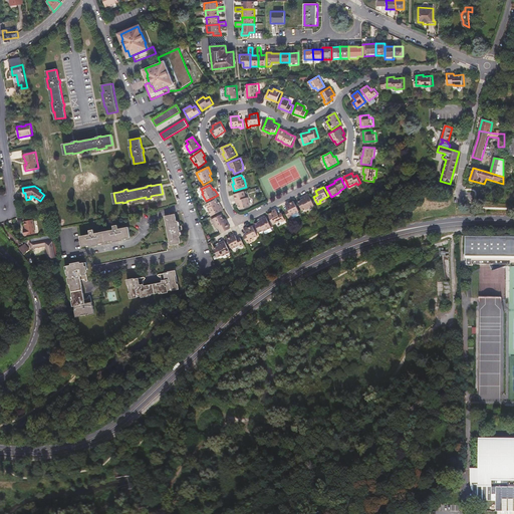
[(246,191),(236,194),(238,201),(239,201),(242,210),(252,207),(249,198),(248,198),(246,191)]
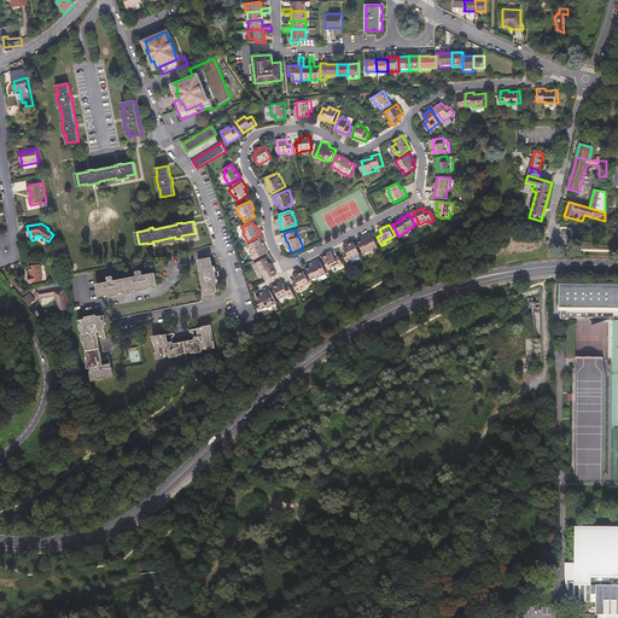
[(369,252),(379,248),(372,233),(365,237),(366,239),(360,243),(365,254),(369,251),(369,252)]
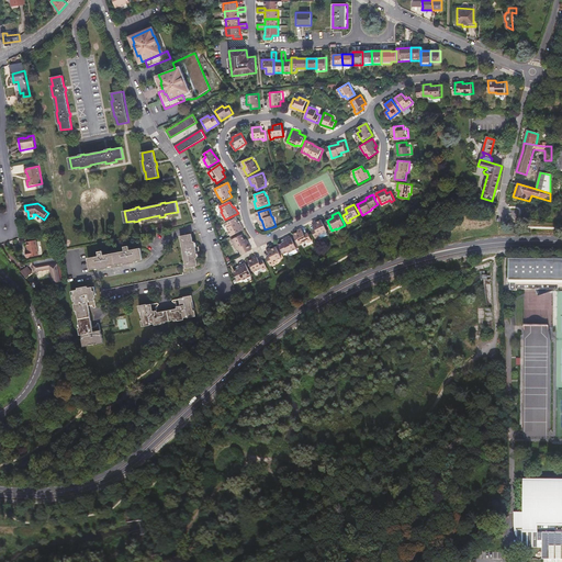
[(227,227),(232,236),(245,229),(242,223),(239,224),(236,217),(227,223),(228,226),(227,227)]
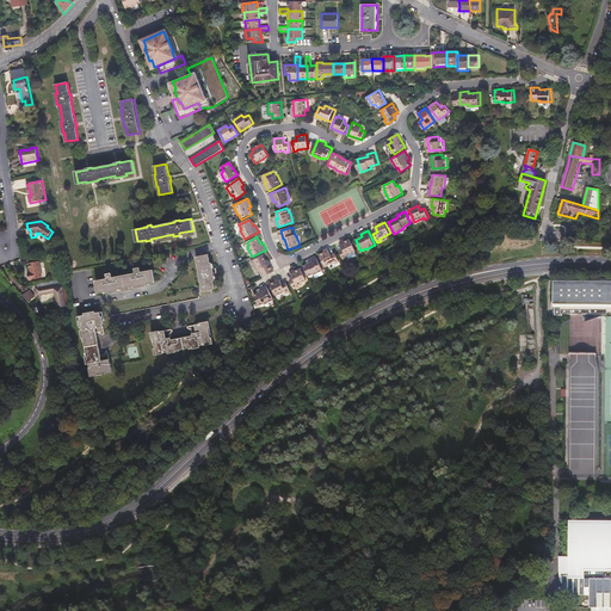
[(344,260),(349,259),(347,257),(357,252),(351,240),(341,245),(344,250),(339,252),(344,260)]
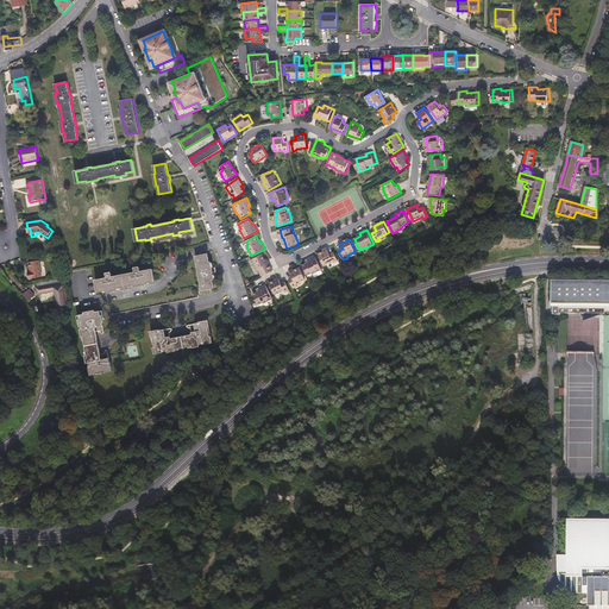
[(319,255),(325,267),(336,262),(337,263),(340,262),(336,252),(331,255),(328,250),(319,255)]
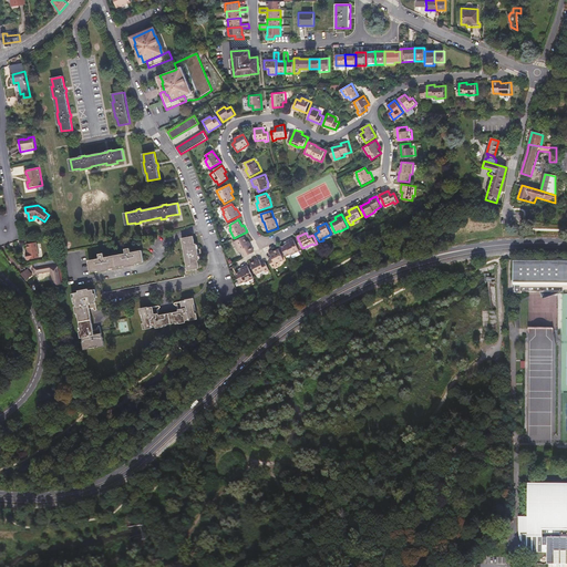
[(188,269),(199,267),(198,259),(199,259),(198,253),(200,253),(199,248),(197,248),(196,244),(195,244),(194,236),(183,238),(188,269)]
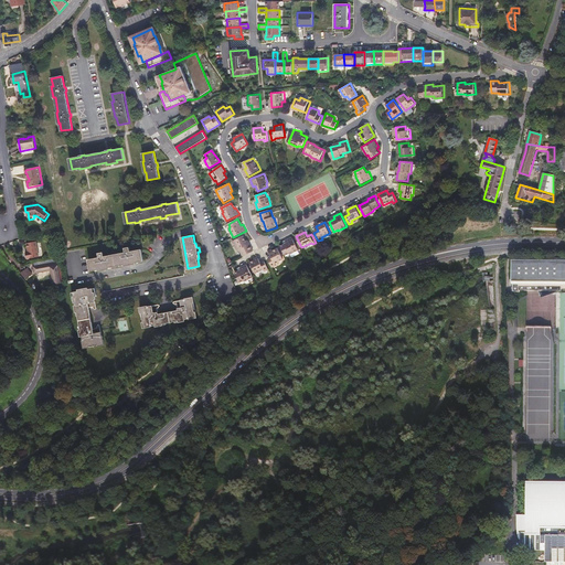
[(240,248),(243,256),(254,251),(249,243),(248,244),(243,235),(233,241),(238,249),(240,248)]
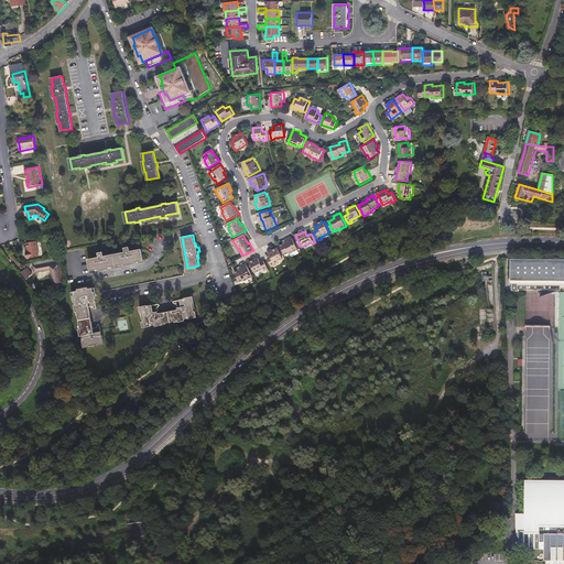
[(281,246),(286,256),(290,253),(291,255),(300,250),(293,237),(286,240),(286,242),(281,246)]
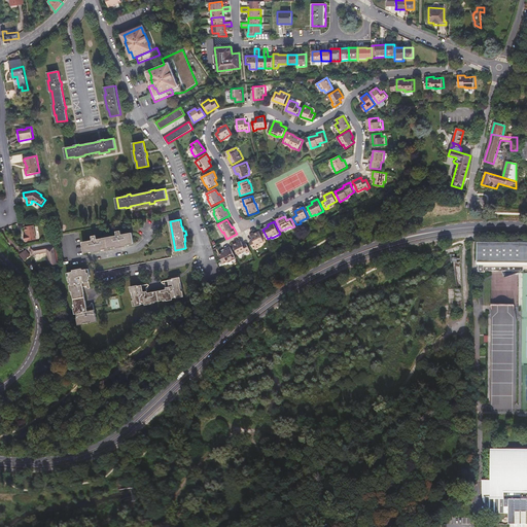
[(26,241),(37,239),(34,225),(26,226),(27,235),(25,235),(26,241)]
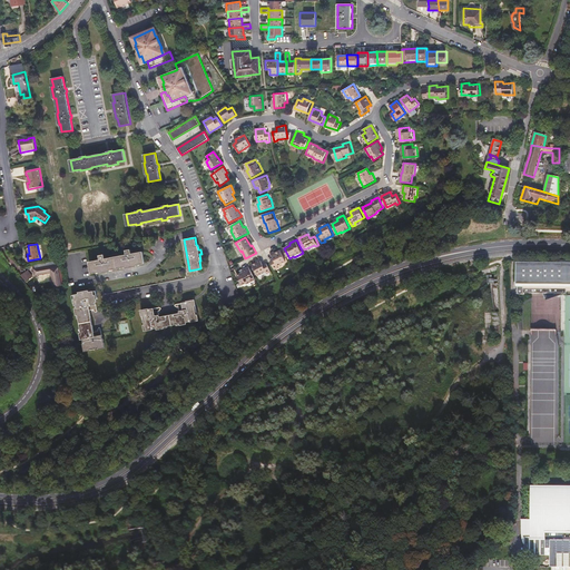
[(100,273),(106,272),(105,271),(110,269),(126,266),(127,267),(131,267),(131,265),(138,264),(145,263),(143,252),(131,254),(130,249),(127,251),(128,254),(105,259),(104,255),(100,255),(101,259),(90,262),(91,273),(99,272),(100,273)]
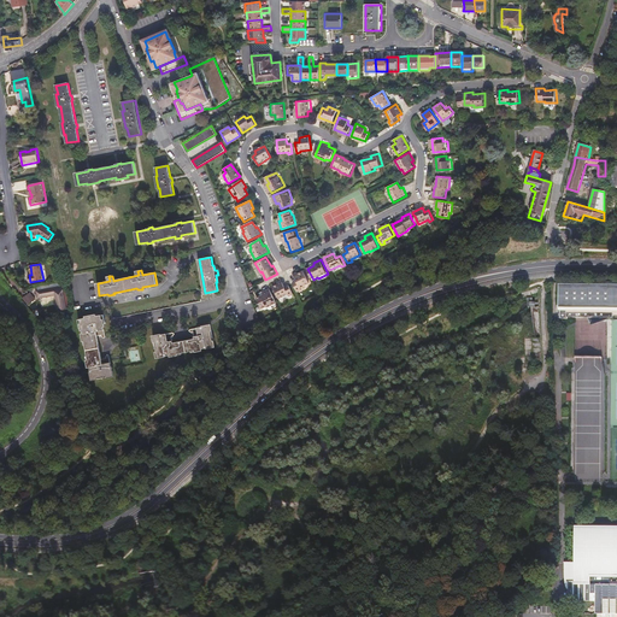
[(293,283),(298,292),(303,291),(301,288),(311,283),(305,271),(294,276),(297,281),(293,283)]
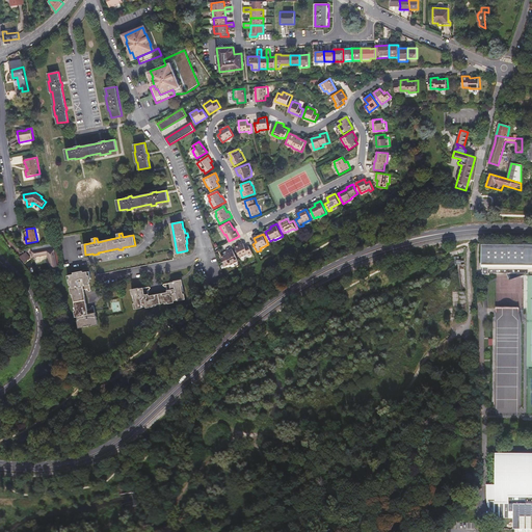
[(250,256),(254,254),(249,246),(246,247),(244,243),(236,248),(241,259),(249,254),(250,256)]
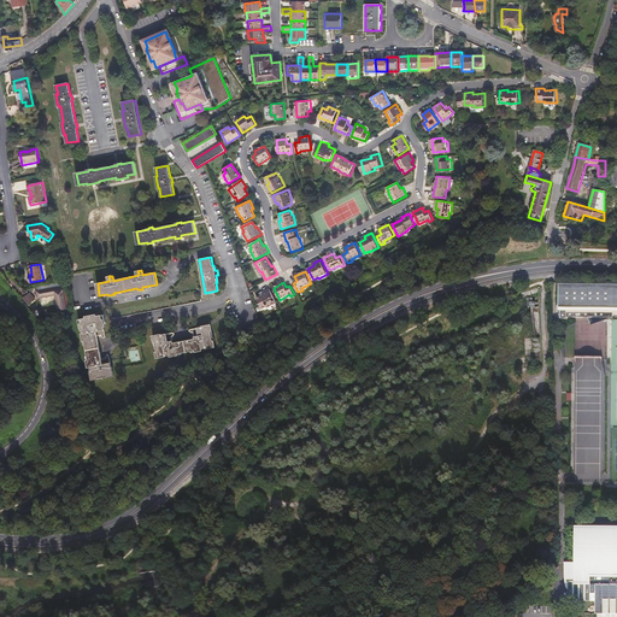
[(616,282),(560,283),(560,311),(562,311),(569,311),(570,317),(588,317),(610,317),(616,316),(616,315),(616,313),(616,282)]
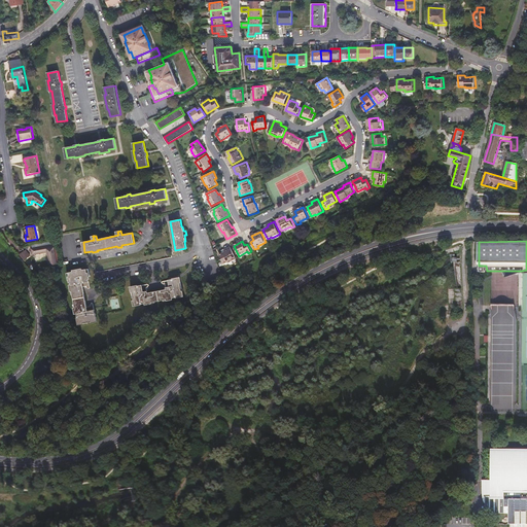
[(50,265),(58,264),(54,244),(32,248),(33,254),(47,251),(48,251),(50,265)]
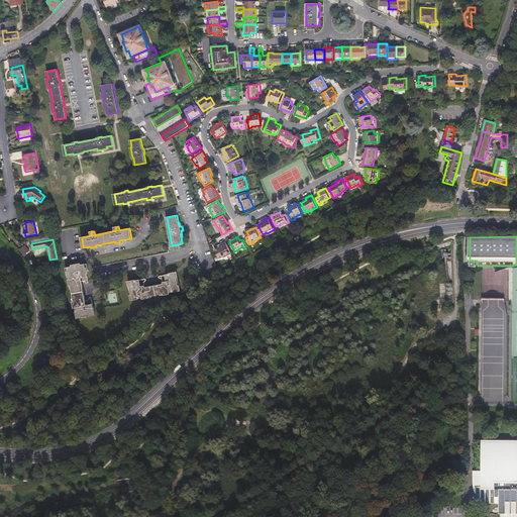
[(224,259),(232,254),(226,242),(220,245),(221,247),(216,250),(220,260),(224,257),(224,259)]
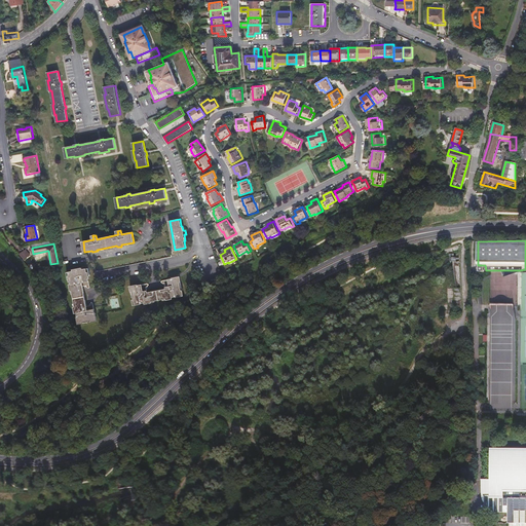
[(78,324),(97,321),(96,313),(95,313),(92,303),(91,302),(90,304),(90,306),(86,306),(82,288),(86,287),(87,288),(89,290),(90,289),(88,277),(89,277),(88,272),(87,273),(86,269),(82,270),(82,268),(73,270),(73,271),(69,272),(70,276),(69,276),(70,282),(71,282),(71,285),(70,285),(71,290),(72,290),(76,306),(74,307),(75,313),(77,312),(77,316),(78,324)]
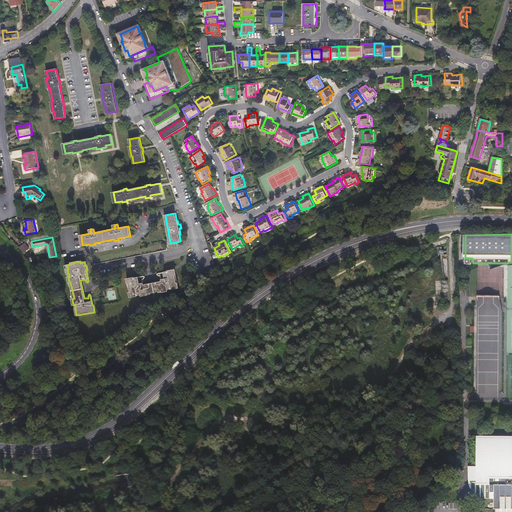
[(137,295),(142,294),(142,296),(147,294),(147,293),(162,290),(163,291),(168,291),(168,289),(172,288),(172,289),(178,288),(175,269),(168,270),(168,271),(159,273),(158,274),(160,276),(161,275),(162,281),(143,285),(142,279),(144,279),(145,277),(143,276),(134,278),(134,277),(127,278),(131,297),(137,295)]
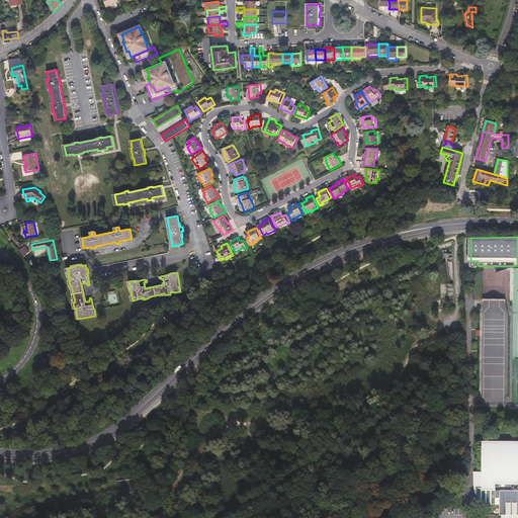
[(503,310),(505,310),(505,299),(484,299),(484,305),(503,305),(503,310)]
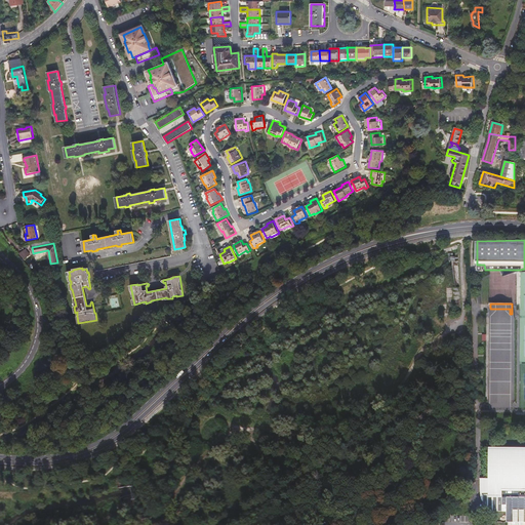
[(481,486),(481,488),(515,488),(524,488),(524,448),(487,448),(487,479),(480,479),(480,486),(481,486)]
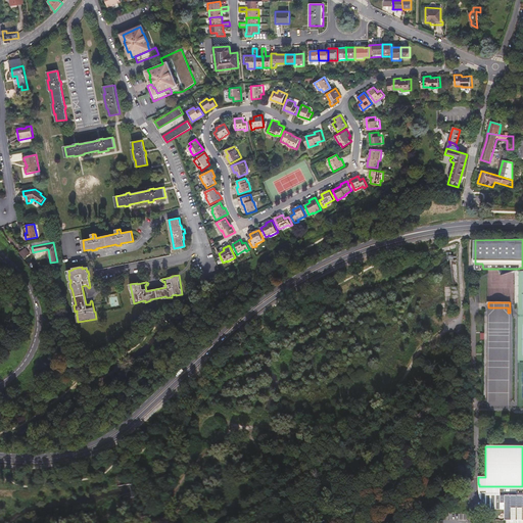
[(513,486),(479,486),(479,509),(498,509),(498,503),(503,503),(503,509),(503,520),(522,519),(522,492),(515,492),(515,494),(513,494),(513,493),(513,486)]
